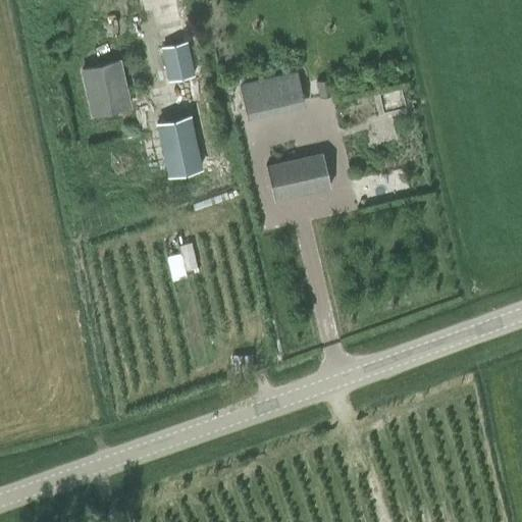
[(168,81),(195,74),(187,41),(160,46),(168,81)]
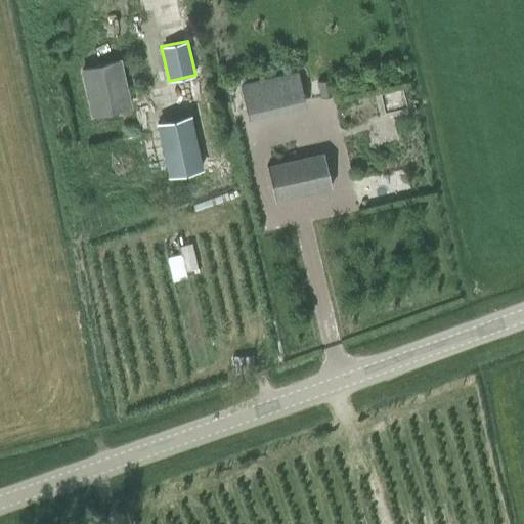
[(120,60),(81,69),(91,117),(130,107),(120,60)]
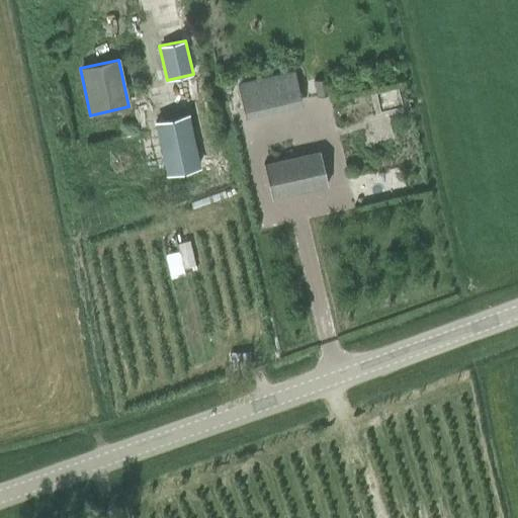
[(295,71),(238,83),(246,117),(303,105),(295,71)]
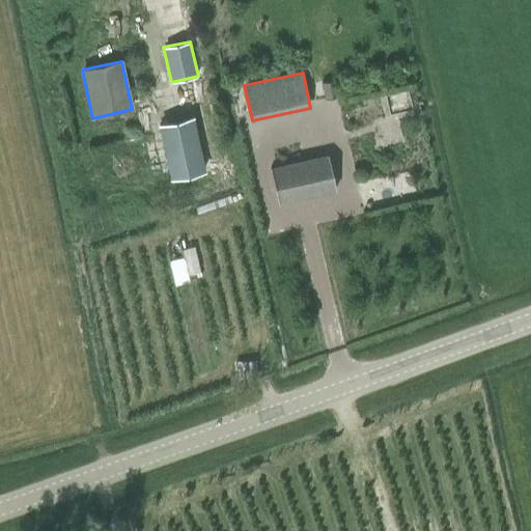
[(205,171),(193,116),(158,124),(171,179),(205,171)]
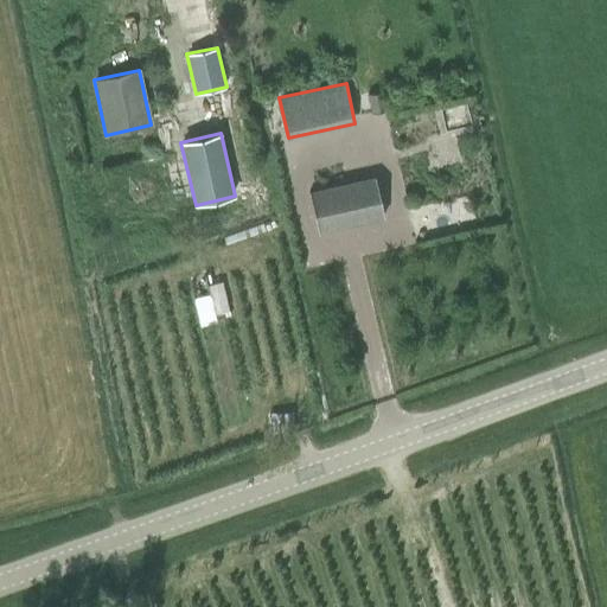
[(308,192),(318,231),(383,216),(375,177),(308,192)]
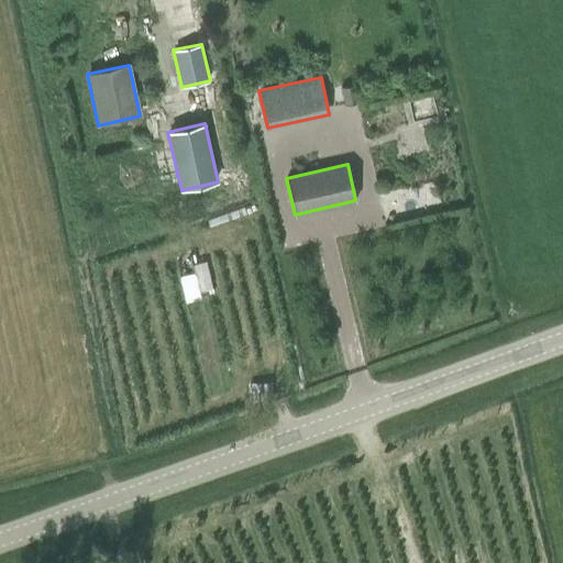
[(196,272),(180,275),(186,301),(201,298),(196,272)]
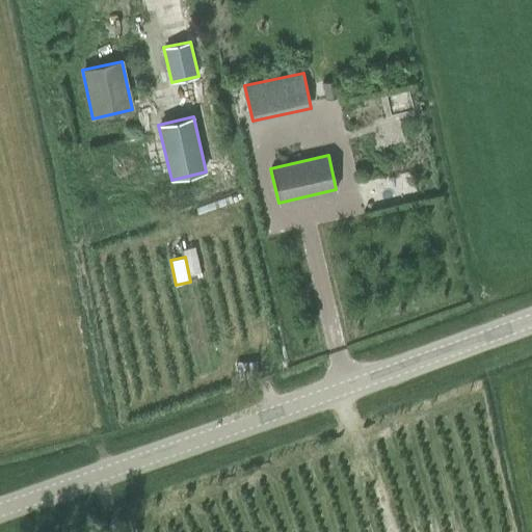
All buildings are outlined.
